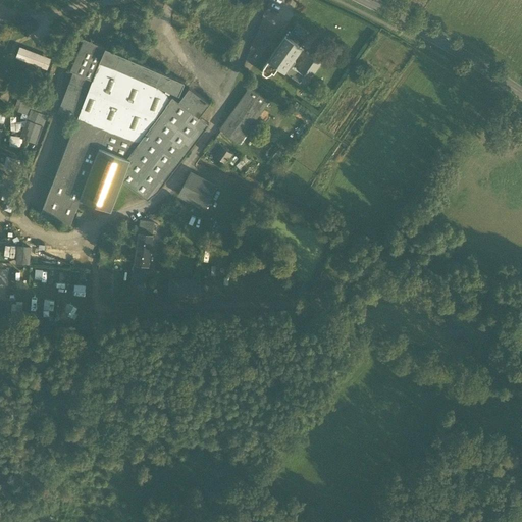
[(285,37),(270,59),(263,68),(262,73),(266,75),(271,73),(271,72),(273,73),(277,67),(281,70),(283,68),(294,75),(298,69),(292,65),(296,59),(293,57),(300,47),(298,45),(302,40),(292,32),(288,38),(285,37)]
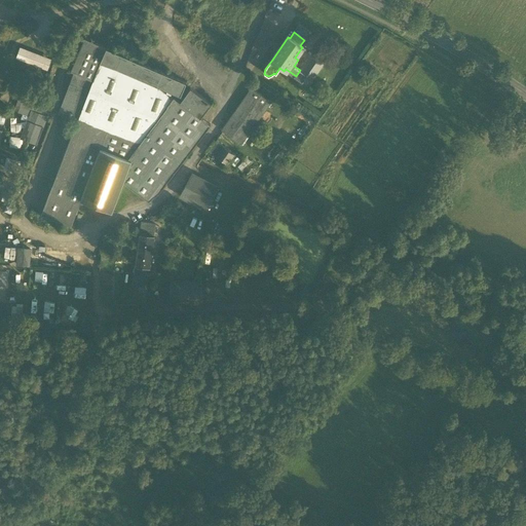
[(180,96),(186,82),(84,38),(71,71),(80,74),(95,79),(81,112),(79,118),(42,215),(71,226),(81,199),(112,211),(123,181),(149,200),(159,192),(211,124),(201,117),(212,103),(191,87),(180,102),(158,85),(180,96)]
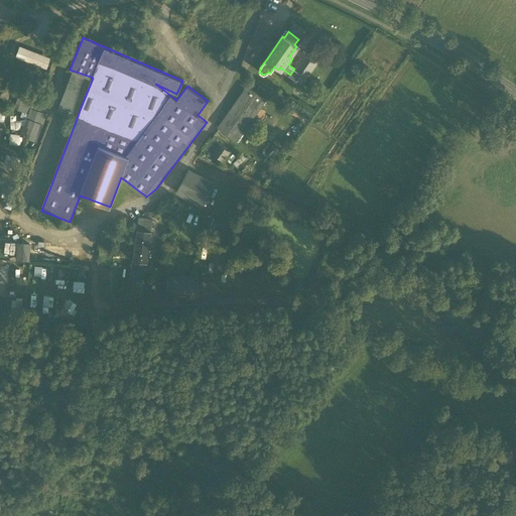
[(20,46),(19,49),(26,52),(31,54),(48,60),(49,57),(20,46)]
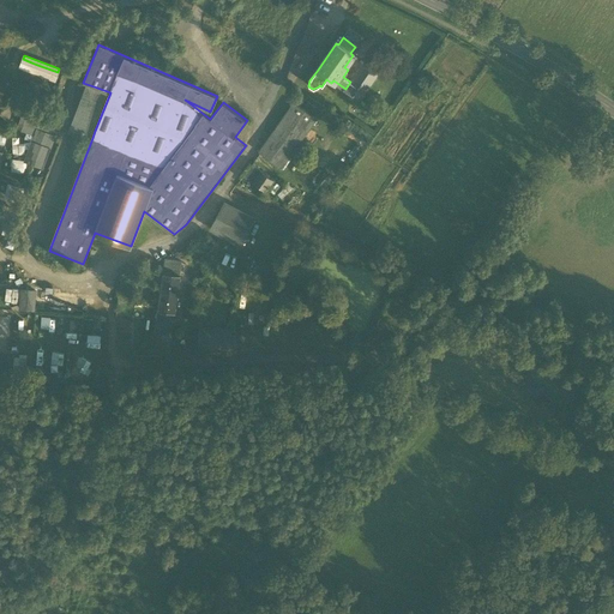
[(19,67),(28,70),(31,62),(23,59),(19,67)]
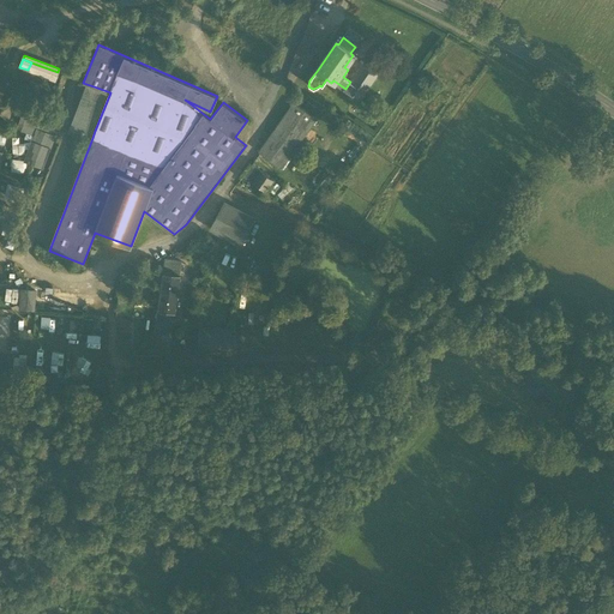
[(345,89),(359,98),(377,73),(378,72),(365,62),(350,82),(345,89)]
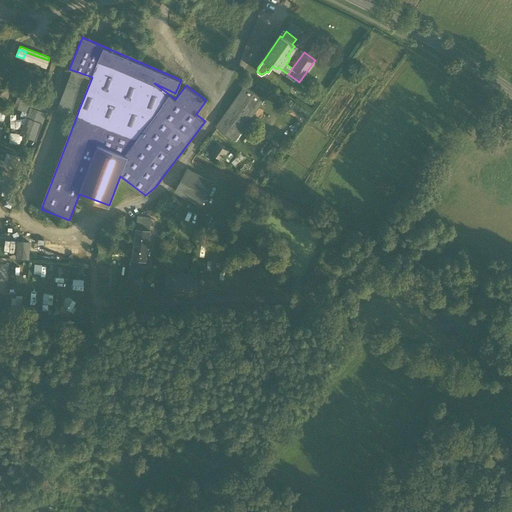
[(48,60),(31,54),(28,60),(46,67),(48,60)]
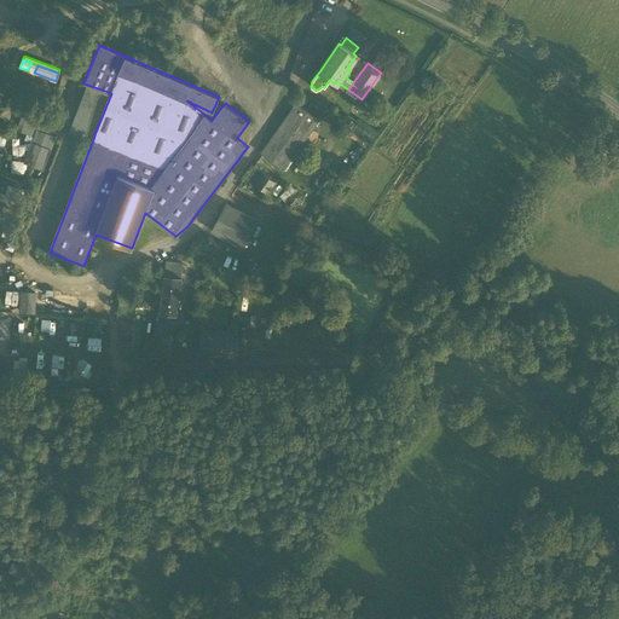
[(32,81),(25,96),(34,98),(39,85),(32,81)]
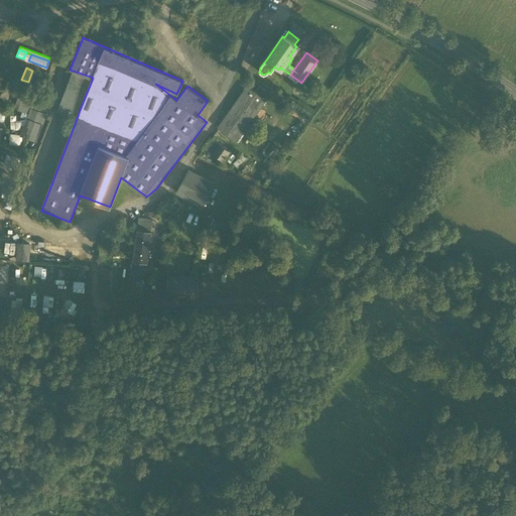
[(80,110),(93,78),(79,73),(67,104),(80,110)]
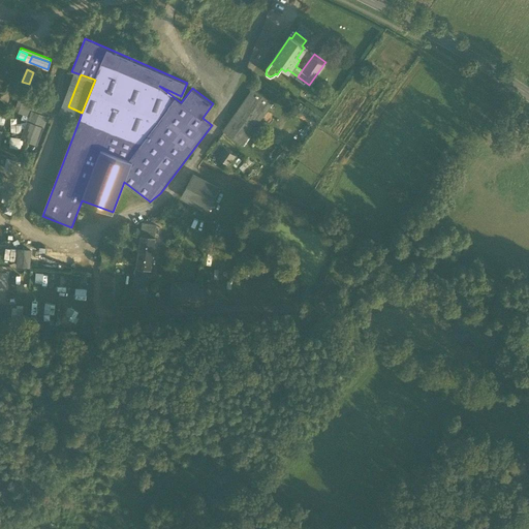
[(223,131),(242,145),(272,102),(253,89),(223,131)]
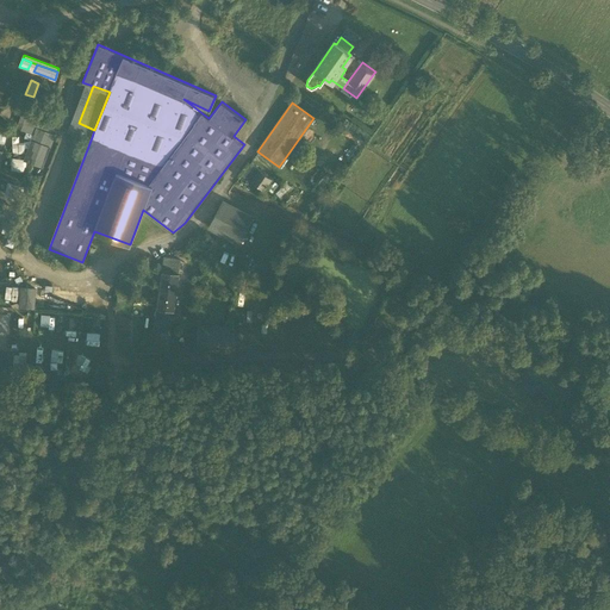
[(25,118),(20,130),(35,135),(37,128),(55,135),(56,130),(25,118)]
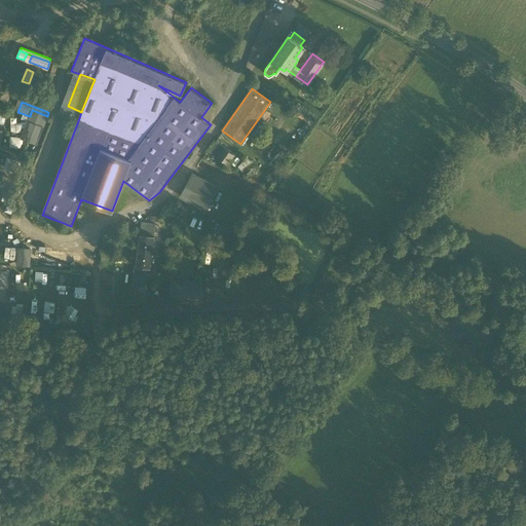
[(297,110),(316,123),(321,117),(301,104),(297,110)]
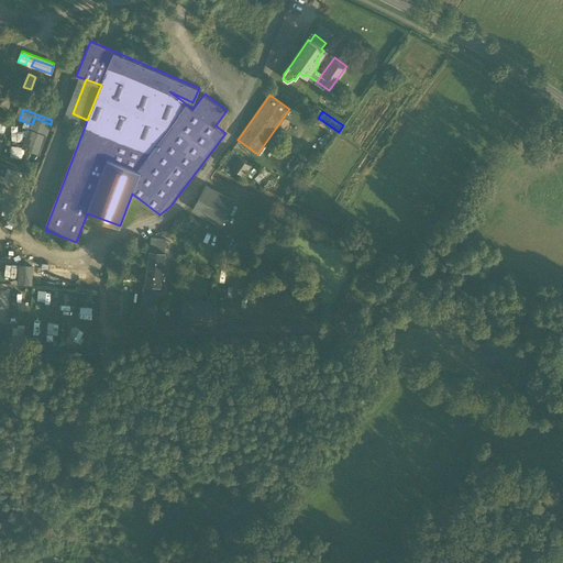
[(34,118),(32,124),(30,129),(23,147),(36,152),(40,145),(37,144),(41,133),(46,135),(51,124),(34,118)]
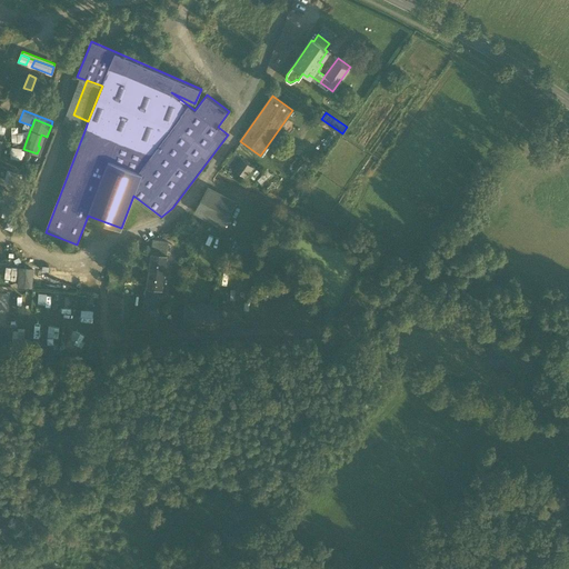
[(23,149),(30,130),(29,130),(22,150),(39,156),(47,137),(41,135),(38,146),(40,147),(37,153),(23,149)]
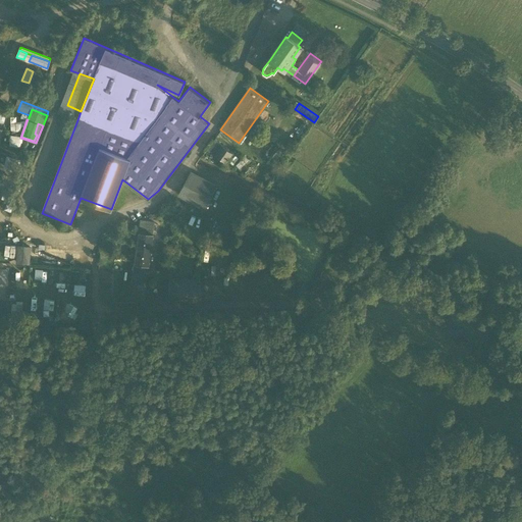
[(207,149),(215,155),(222,145),(213,139),(207,149)]
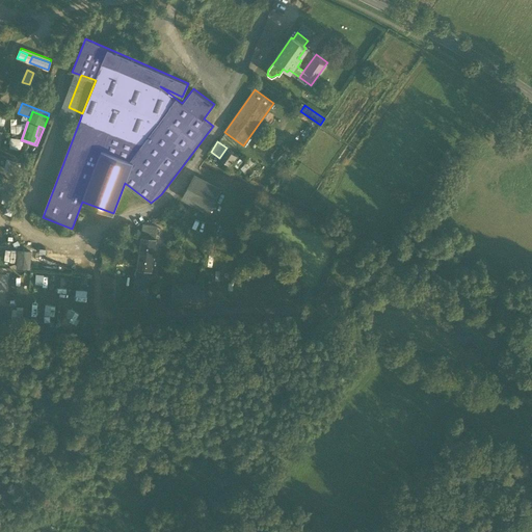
[(237,155),(227,148),(219,158),(230,165),(237,155)]
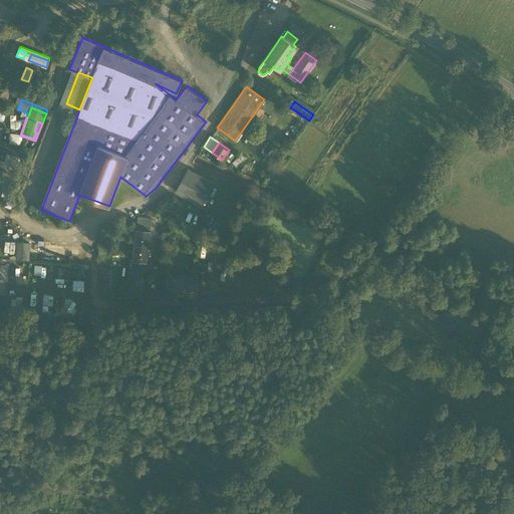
[(232,163),(237,154),(231,151),(226,159),(232,163)]
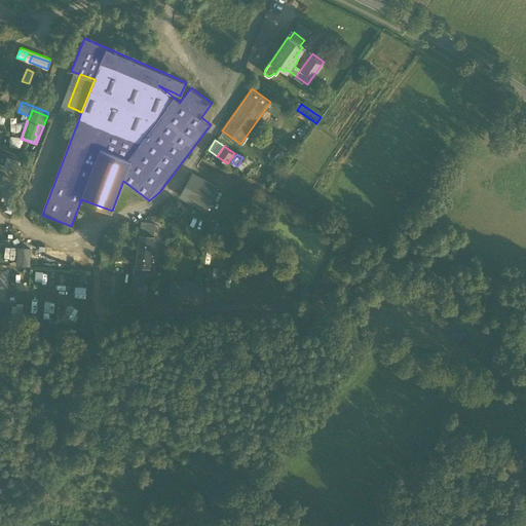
[(240,168),(249,160),(246,157),(236,164),(240,168)]
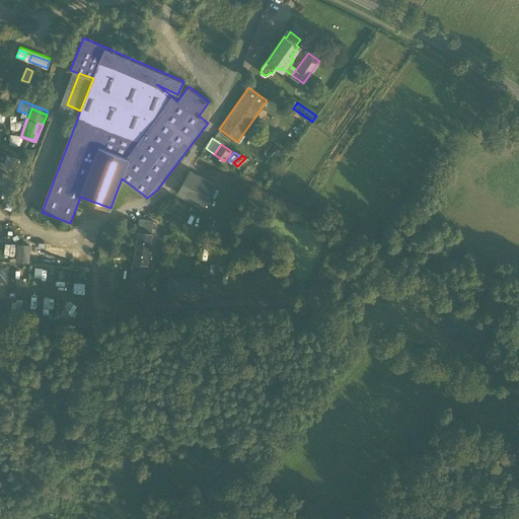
[(178,194),(203,207),(215,186),(190,171),(178,194)]
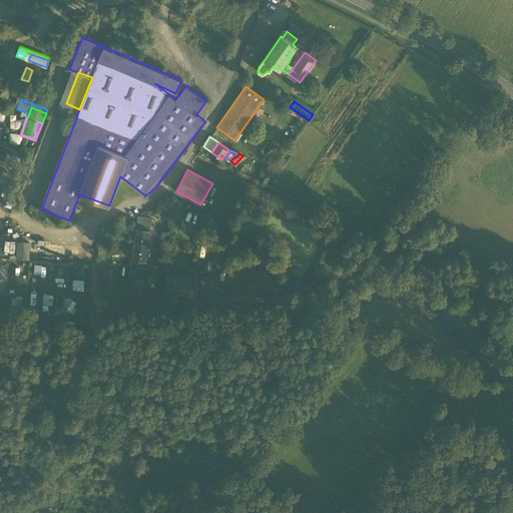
[(139,216),(137,227),(149,229),(151,218),(139,216)]
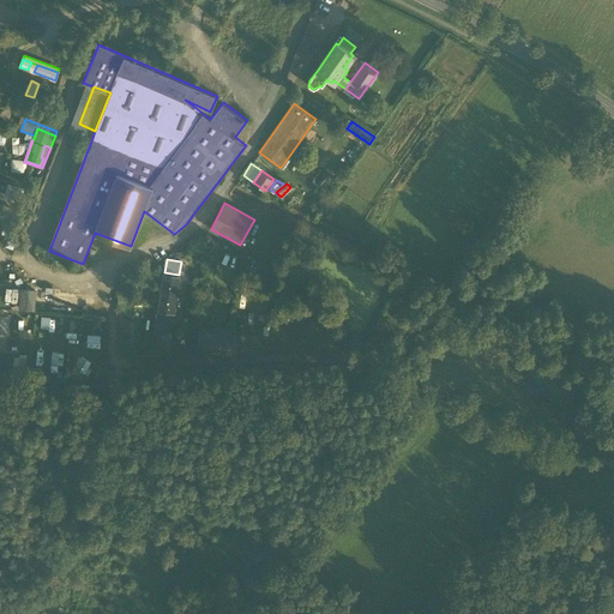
[(164,272),(158,309),(173,312),(179,275),(164,272)]
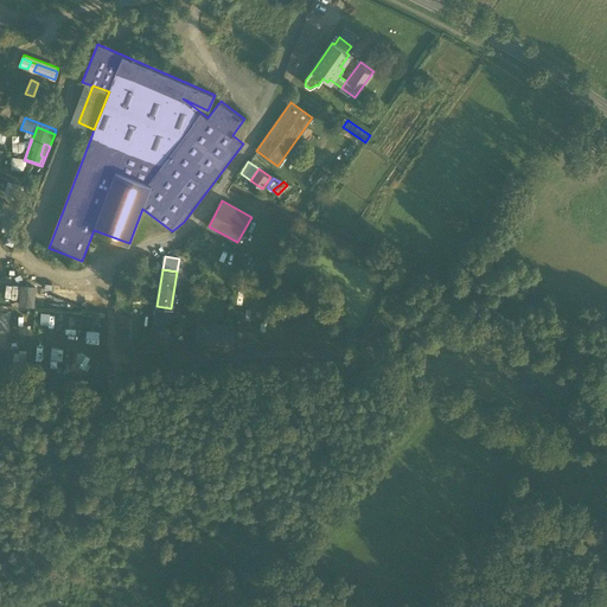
[(18,305),(33,307),(36,286),(20,285),(18,305)]
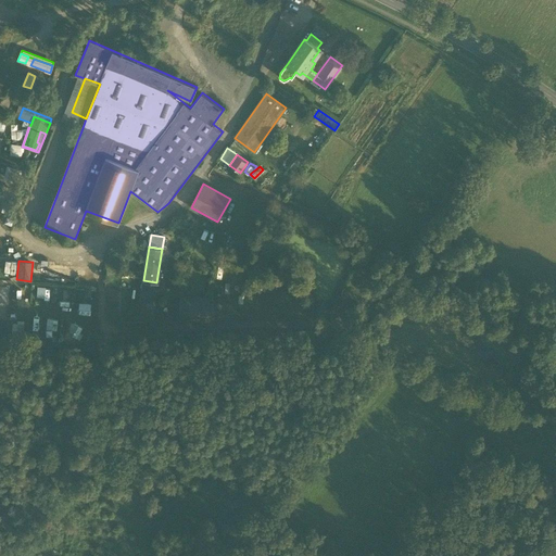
[(245,292),(282,291),(282,279),(245,280),(245,292)]
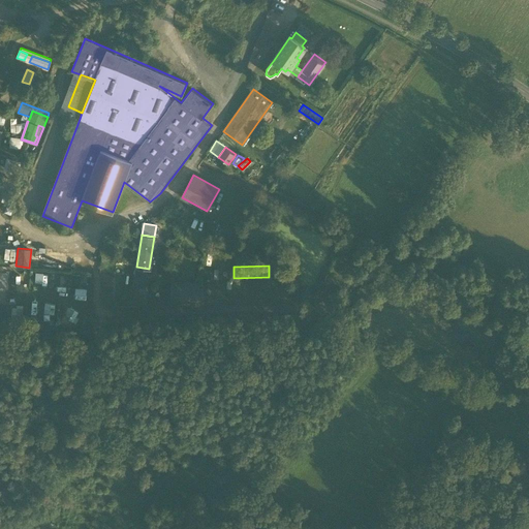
[(147,287),(149,269),(136,267),(133,285),(147,287)]
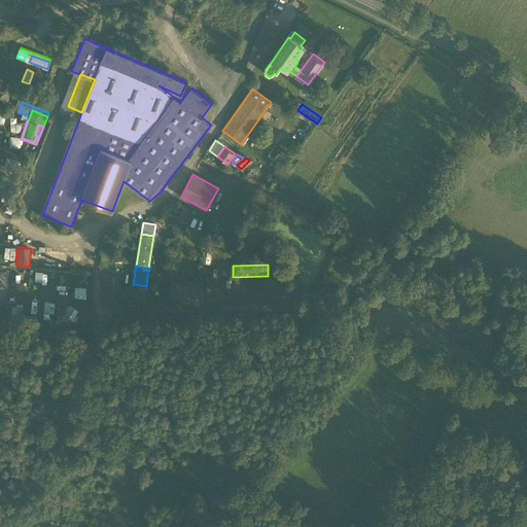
[(73,285),(73,274),(83,274),(83,270),(56,269),(56,285),(73,285)]
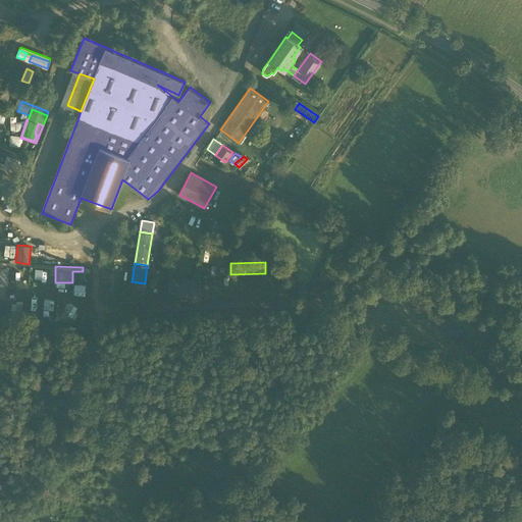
[(34,268),(34,277),(41,278),(42,268),(34,268)]
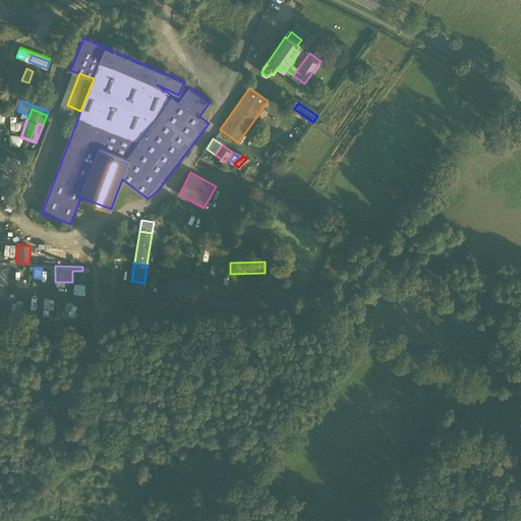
[(72,282),(81,282),(81,272),(72,272),(72,282)]
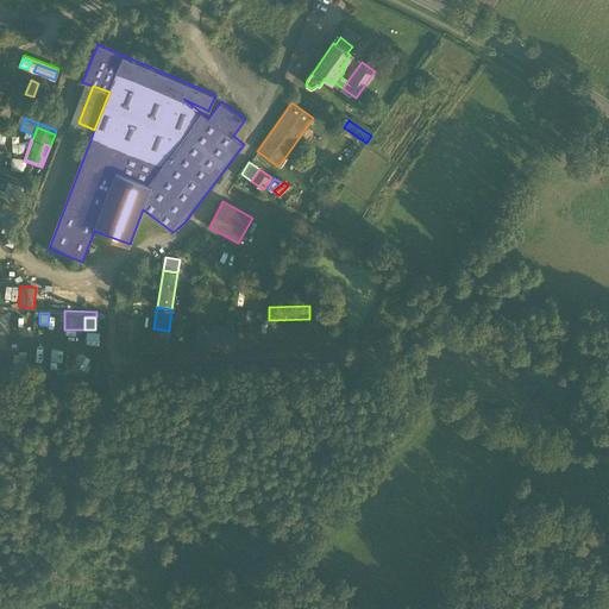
[(227,327),(198,327),(198,333),(198,350),(233,350),(233,341),(231,341),(227,339),(227,333),(227,327)]
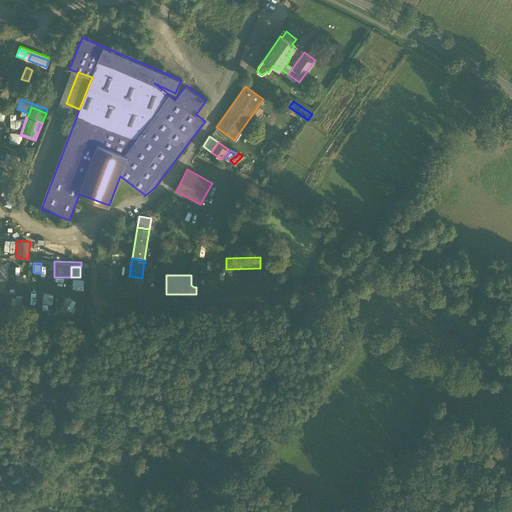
[(127,292),(139,294),(142,278),(129,276),(127,292)]
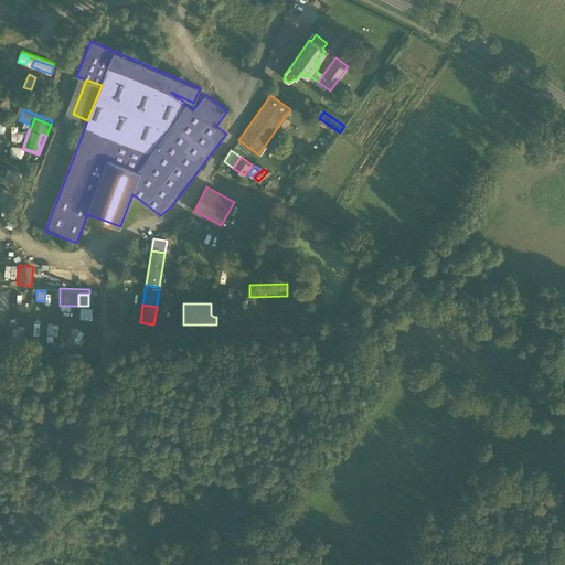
[(57,334),(59,323),(48,322),(46,333),(57,334)]
